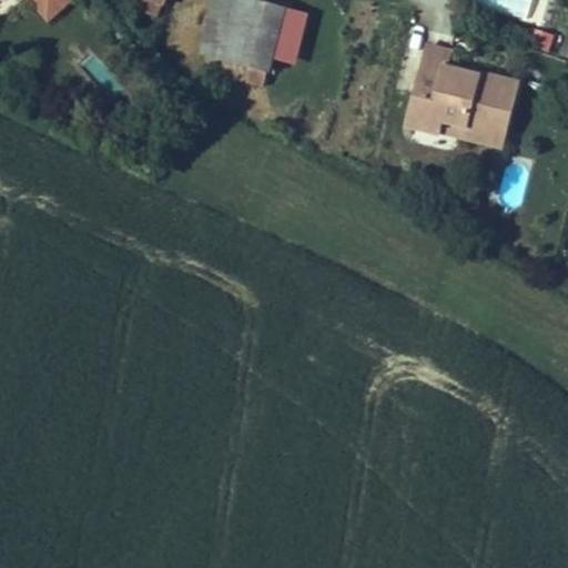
[(29,0),(49,21),(72,0),(29,0)]
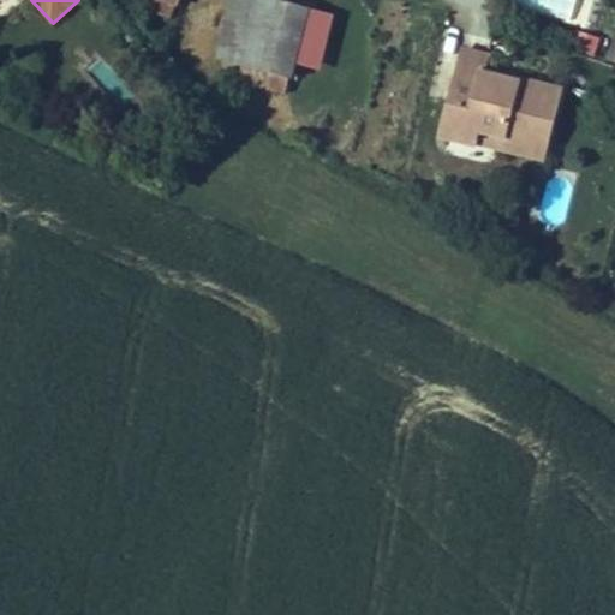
[(177,4),(166,0),(150,0),(147,10),(171,19),(177,4)]
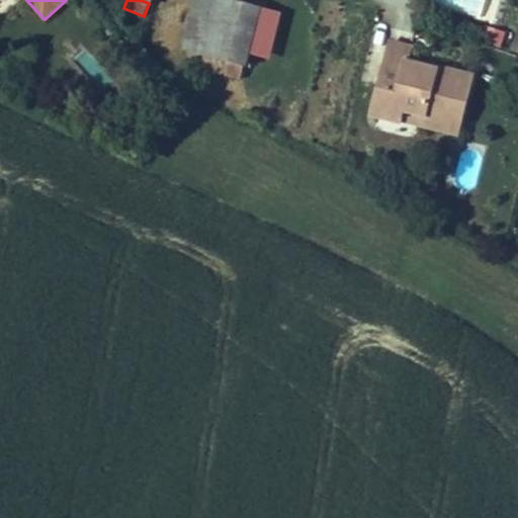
[(196,0),(183,51),(204,56),(219,0),(196,0)]
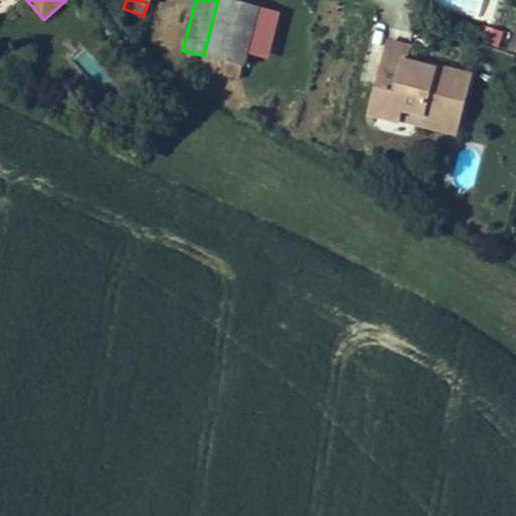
[(239,79),(247,49),(258,8),(228,0),(218,0),(204,55),(200,69),(239,79)]
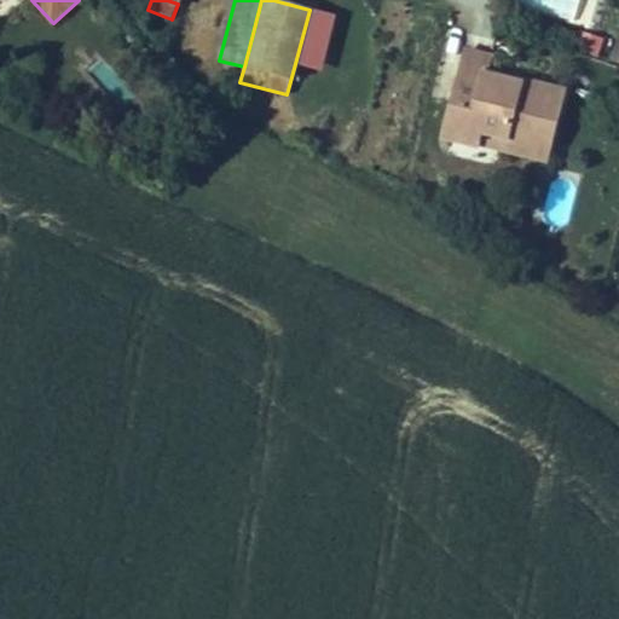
[(333,16),(310,10),(296,59),(319,65),(333,16)]
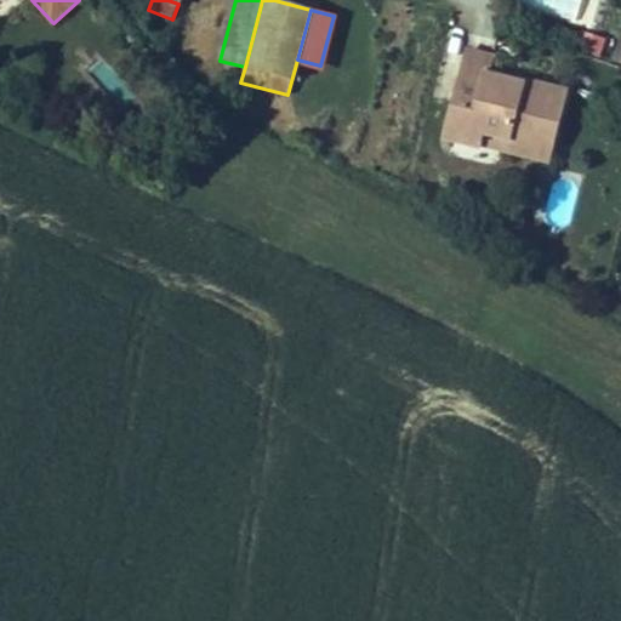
[(489,75),(493,61),(469,55),(448,141),(480,149),(482,147),(484,135),(531,147),(533,141),(553,146),(567,95),(523,84),(520,96),(512,93),(513,85),(488,78),(489,75)]
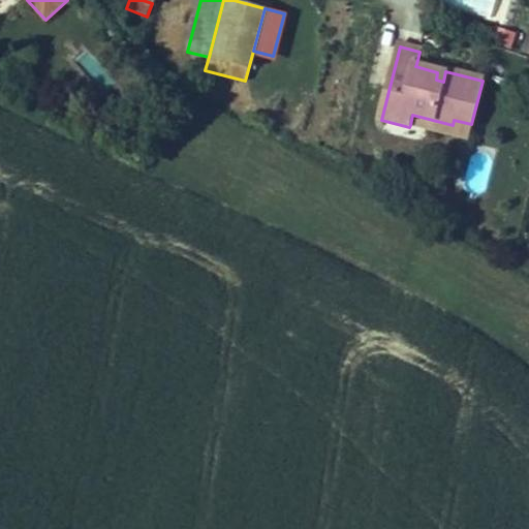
[(445,71),(416,64),(415,66),(437,72),(436,80),(443,82),(445,71)]
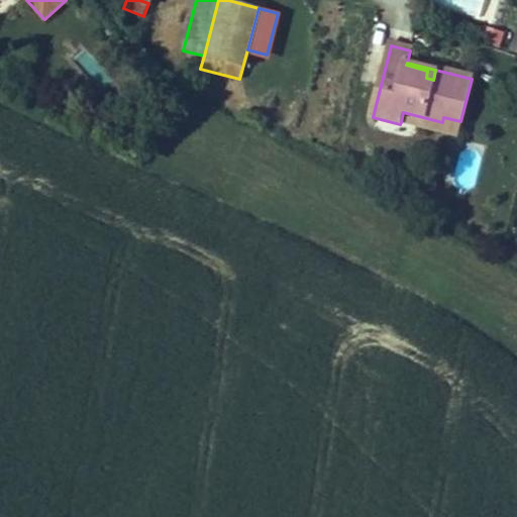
[(456,138),(460,121),(443,117),(442,122),(403,112),(401,122),(400,124),(456,138)]
